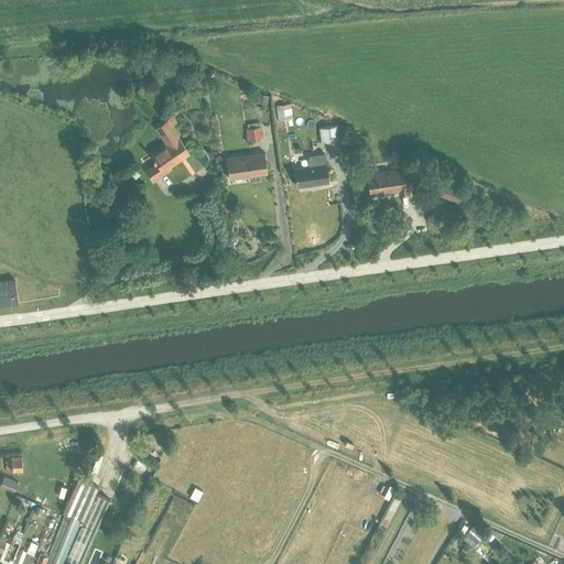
[(193,71),(185,72),(188,87),(195,86),(193,71)]
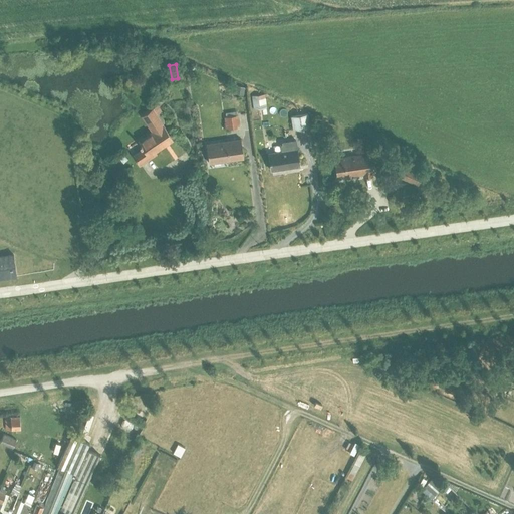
[(265,94),(252,96),(254,108),(267,106),(265,94)]
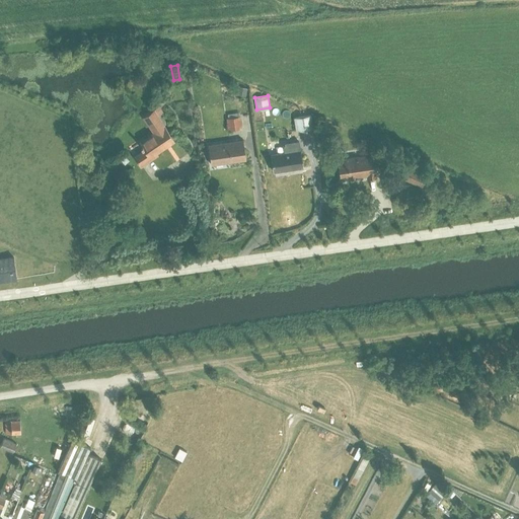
[(144,148),(134,155),(141,166),(158,154),(157,153),(175,140),(164,125),(167,123),(161,114),(163,113),(159,105),(143,117),(153,132),(139,141),(144,148)]
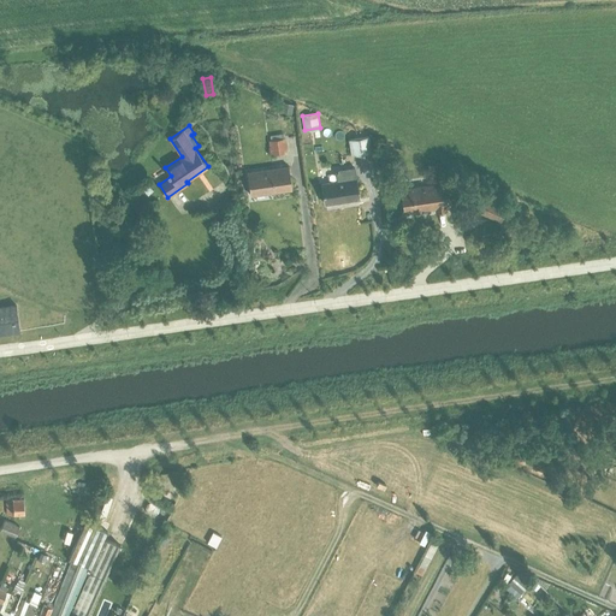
[(285,138),(270,138),(271,153),(286,153),(285,138)]
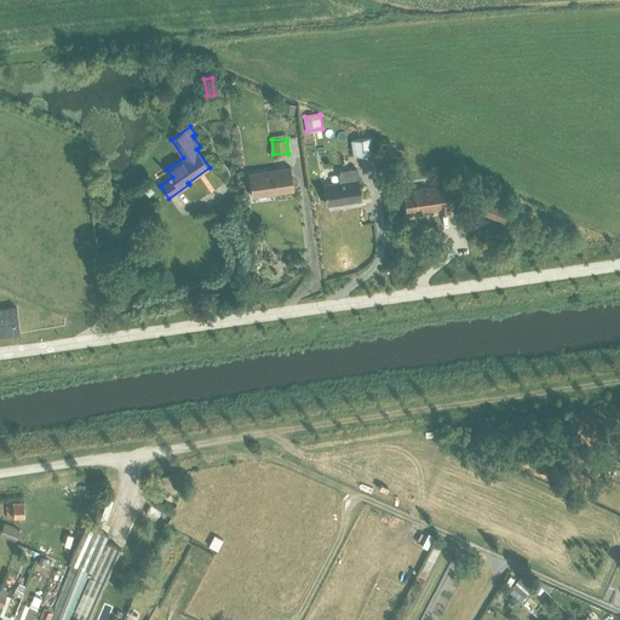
[(351,143),(352,164),(375,161),(374,141),(351,143)]
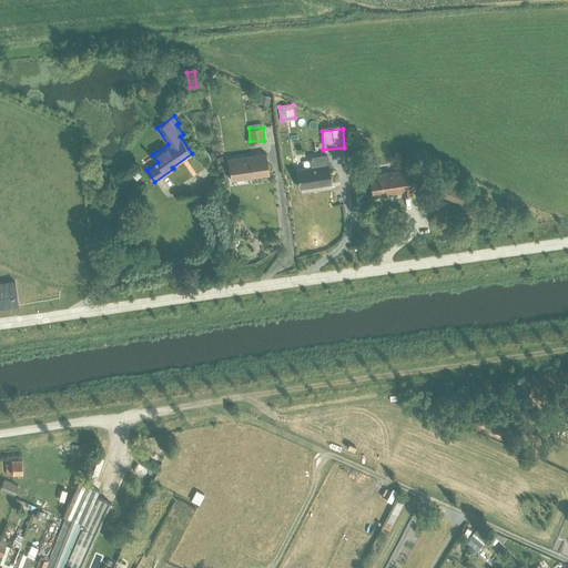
[(266,152),(227,158),(231,180),(270,174),(266,152)]
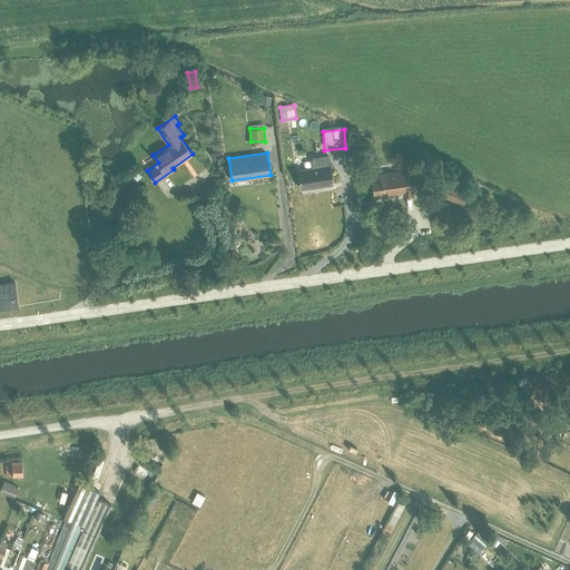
[(312,166),(298,168),(301,188),(333,184),(328,154),(311,157),(312,166)]
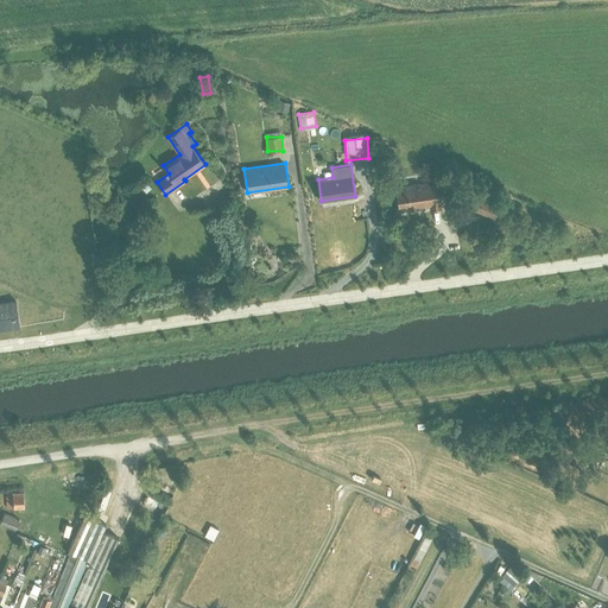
[(438,179),(396,185),(399,209),(430,206),(430,209),(442,207),(438,179)]
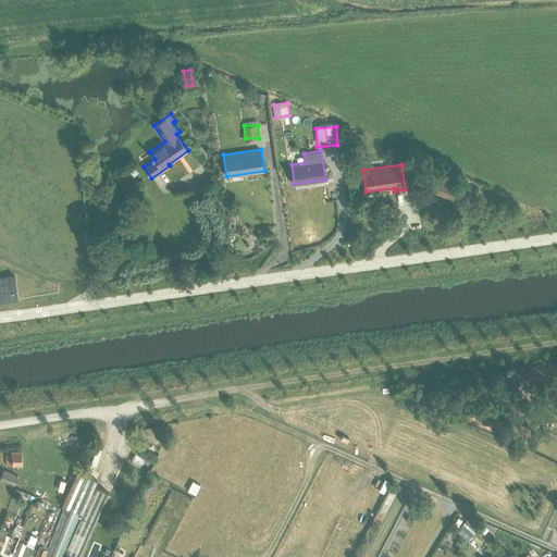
[(93,169),(83,171),(85,178),(95,176),(93,169)]
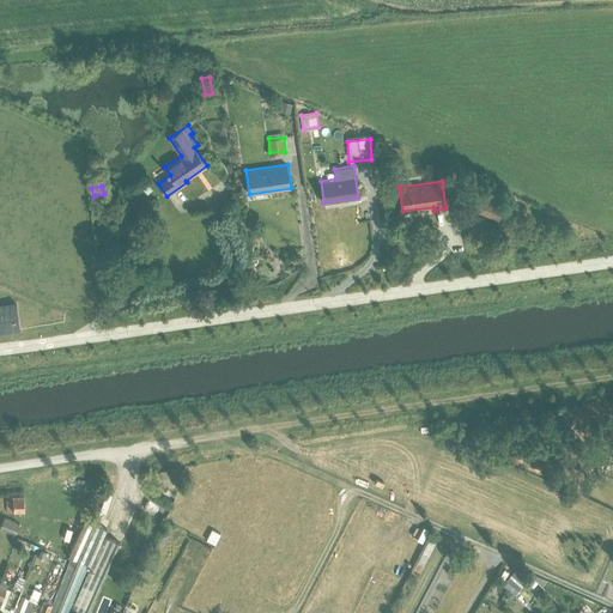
[(480,195),(474,208),(498,219),(504,206),(480,195)]
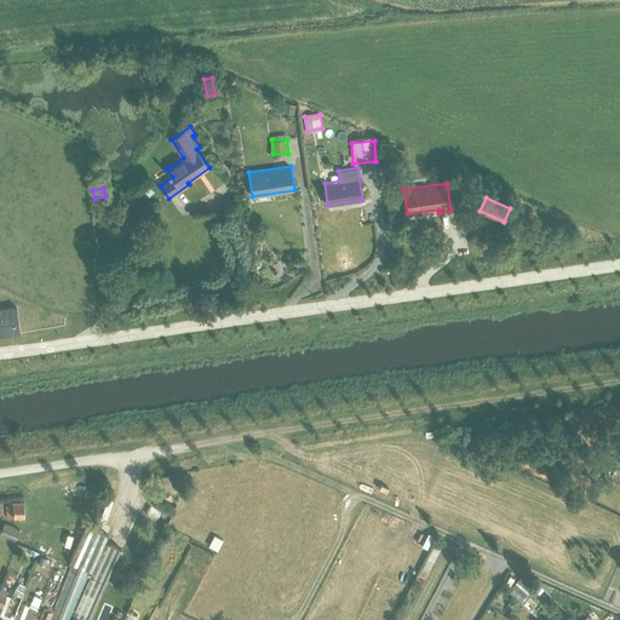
[(127,254),(125,259),(131,264),(139,251),(131,245),(125,253),(127,254)]
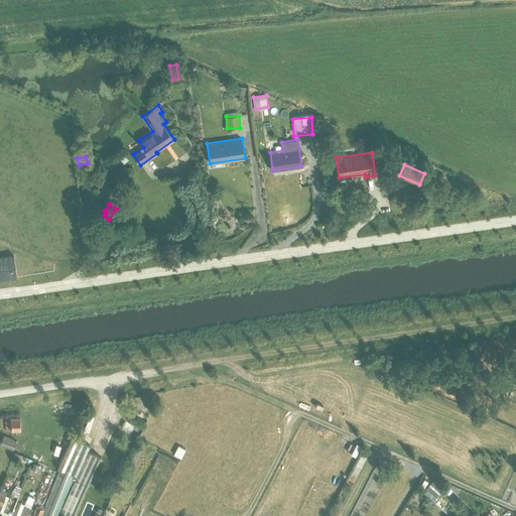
[(0,277),(17,275),(13,253),(0,254),(0,277)]
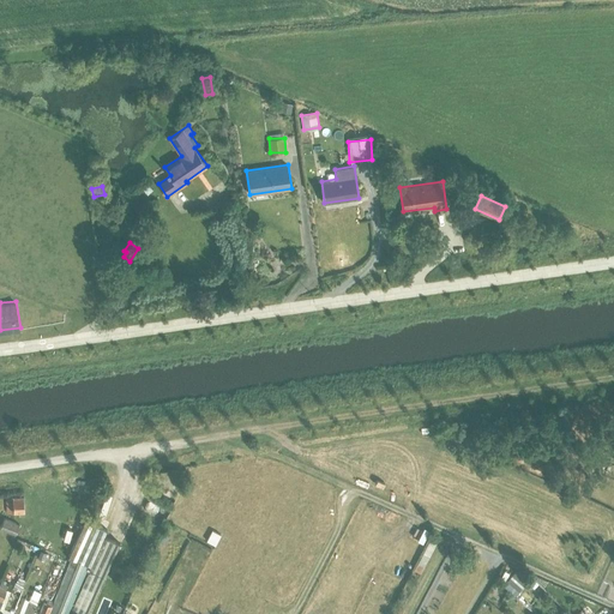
[(161,470),(156,471),(156,479),(175,476),(172,469),(161,470)]
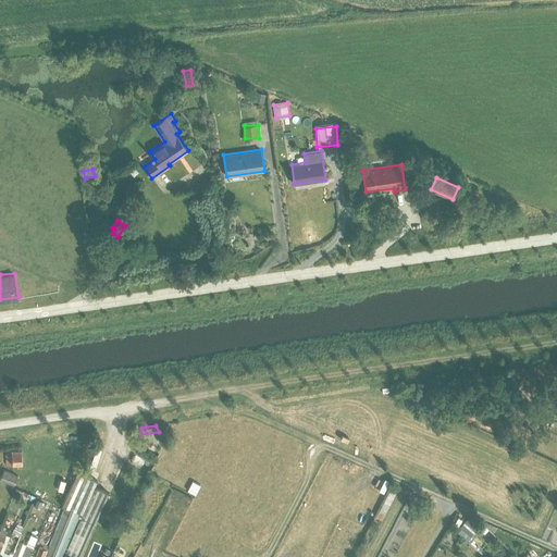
[(22,449),(5,450),(7,465),(17,463),(17,467),(22,467),(22,449)]
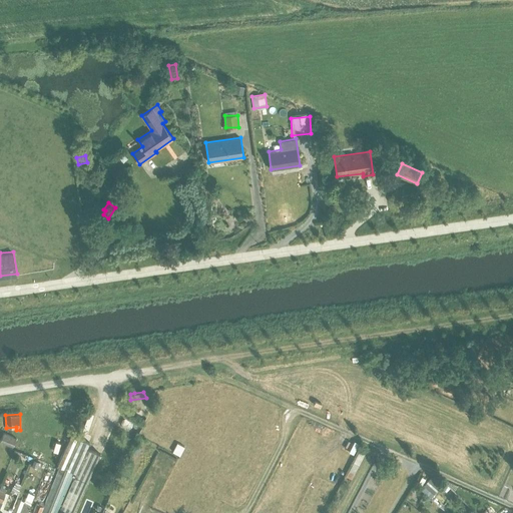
[(298,425),(303,428),(307,420),(302,417),(298,425)]
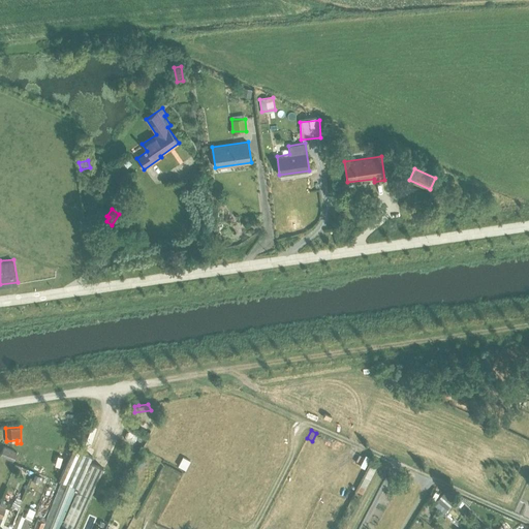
[(4,445),(0,454),(0,455),(13,460),(18,450),(4,445)]
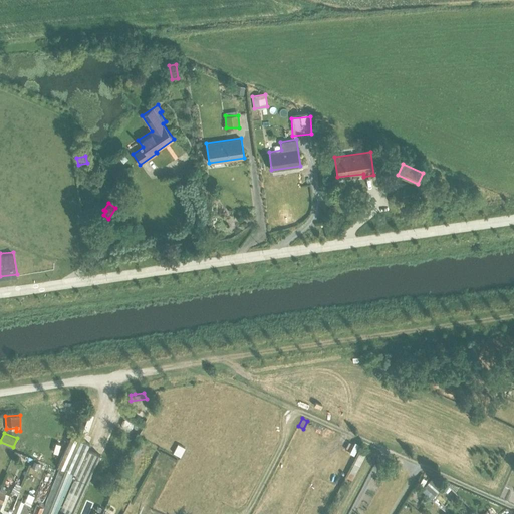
[(45,502),(40,513),(64,513),(62,513),(61,513),(57,513),(60,509),(73,513),(100,454),(87,448),(89,443),(71,435),(58,465),(60,466),(45,502)]
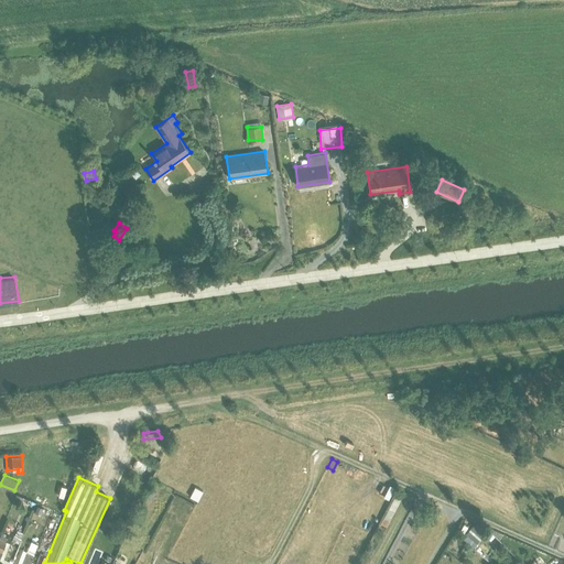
[(195,486),(190,496),(197,500),(203,490),(195,486)]
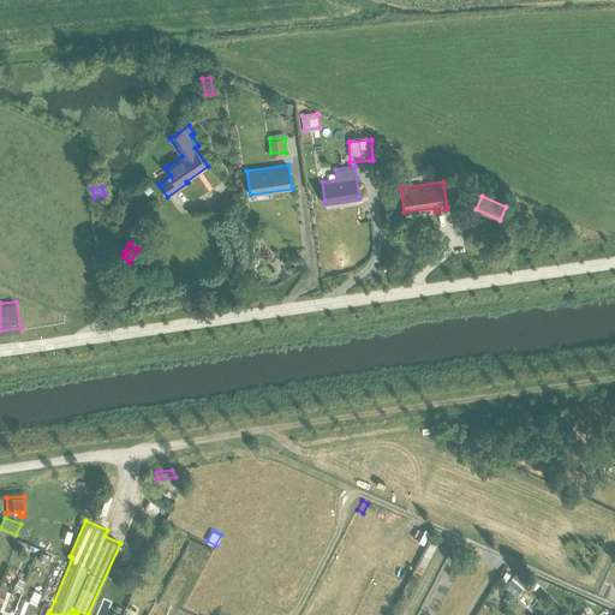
[(430,539),(415,569),(422,573),(436,543),(430,539)]
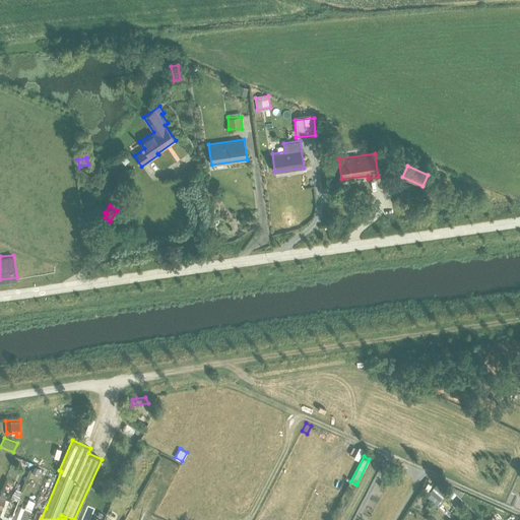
[(431,491),(428,495),(437,504),(447,492),(436,482),(435,484),(431,491)]
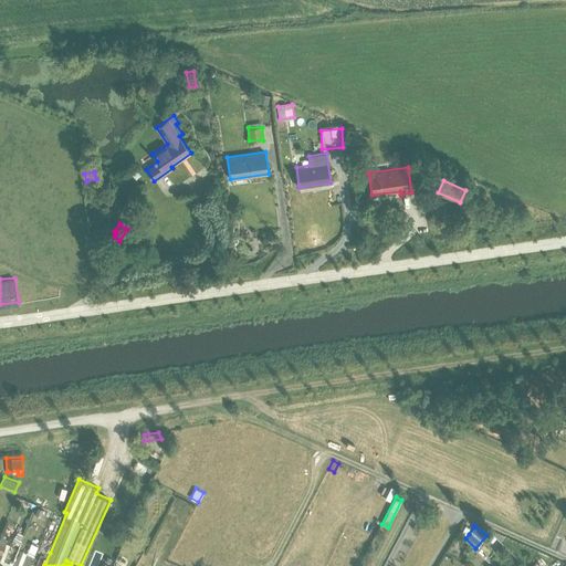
[(562,543),(564,536),(556,533),(554,540),(562,543)]
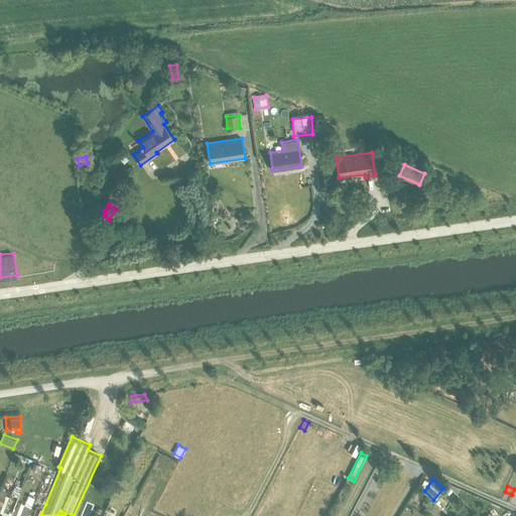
[(0,492),(0,515),(11,515),(12,514),(3,510),(9,496),(0,492)]
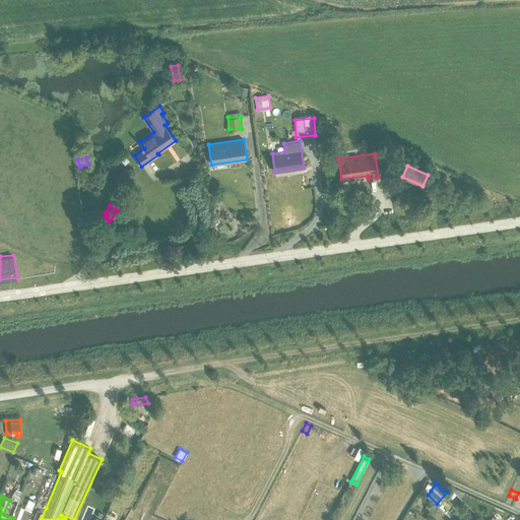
[(27,519),(31,511),(30,511),(34,503),(27,501),(19,519),(27,519)]
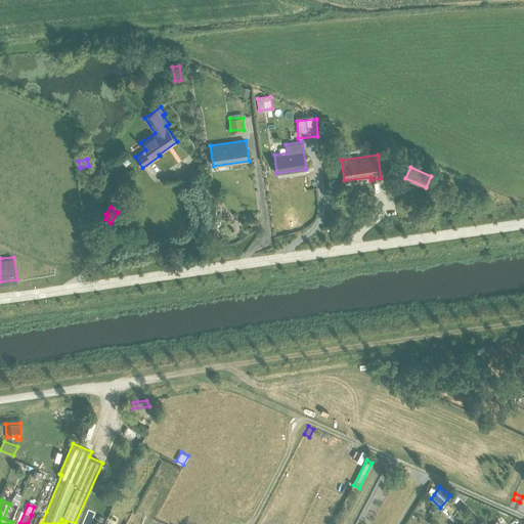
[(41,523),(46,512),(45,511),(45,512),(41,511),(40,514),(38,513),(33,523),(41,523)]
